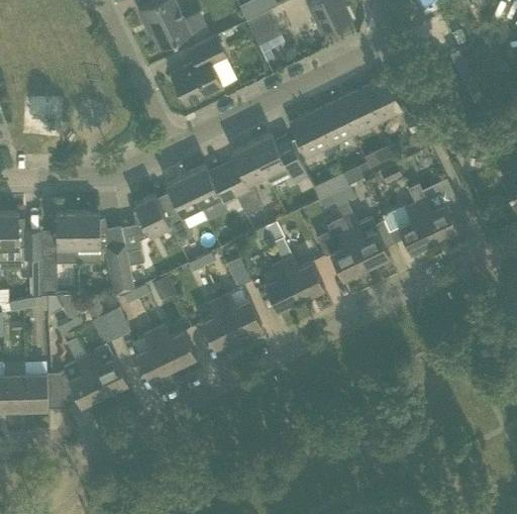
[(152,32),(161,48),(206,26),(200,12),(184,19),(174,0),(158,0),(137,10),(149,33),(152,32)]
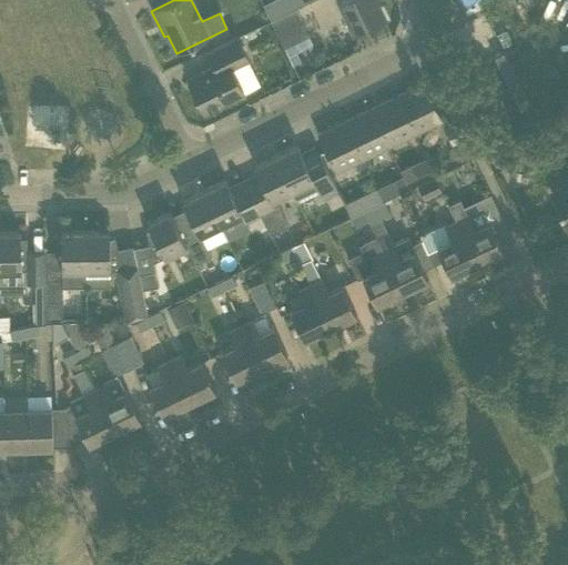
[(301,0),(276,0),(263,7),(272,23),(296,11),(305,7),(301,0)]
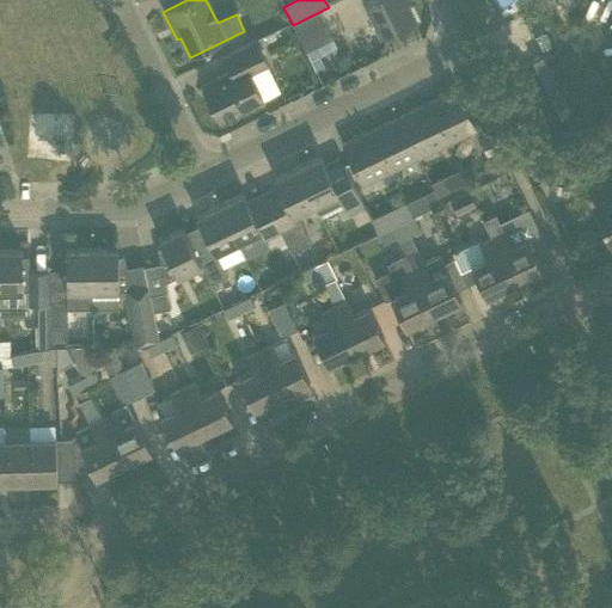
[(374,0),(365,5),(381,41),(415,24),(403,0),(374,0)]
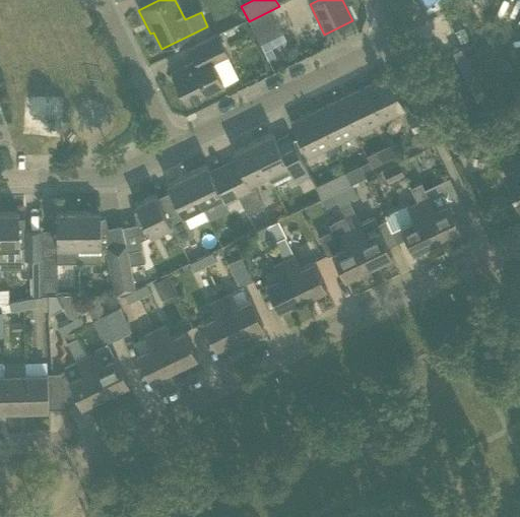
[(249,21),(260,46),(282,35),(271,10),(249,21)]
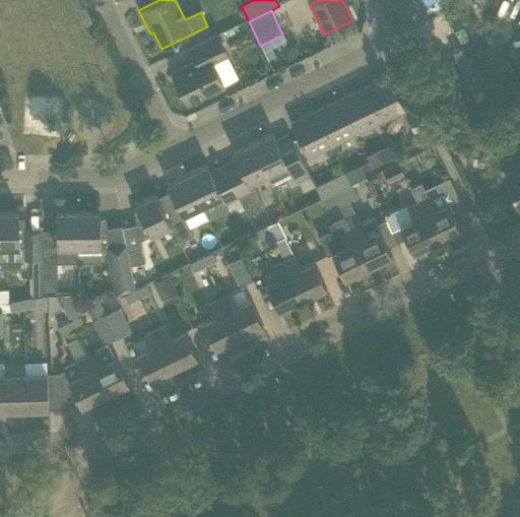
[(172,74),(187,105),(223,87),(213,66),(228,59),(217,36),(190,49),(196,62),(172,74)]
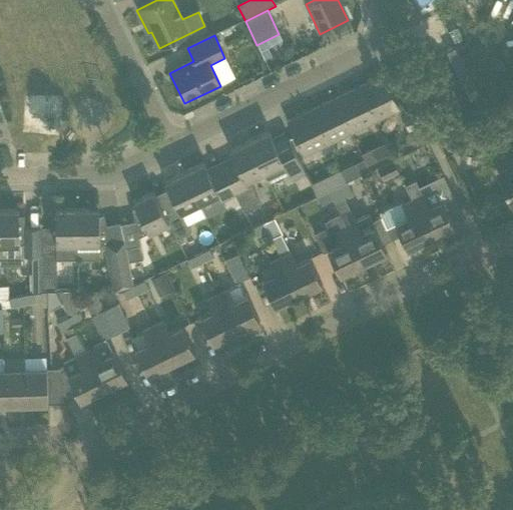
[(359,88),(375,122),(399,110),(383,77),(359,88)]
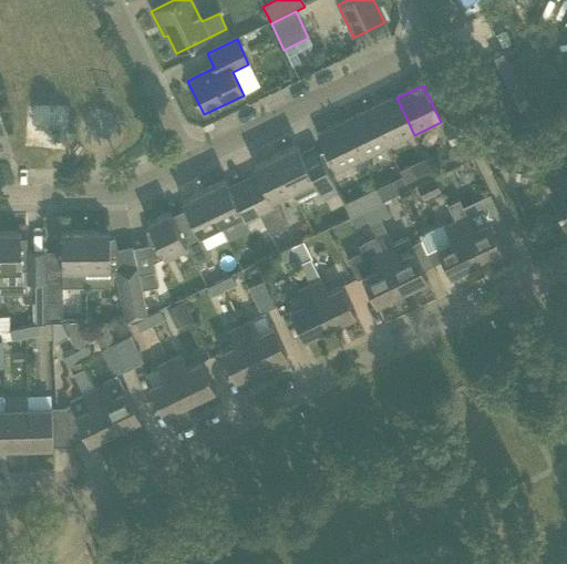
[(370,111),(388,147),(414,135),(397,98),(370,111)]
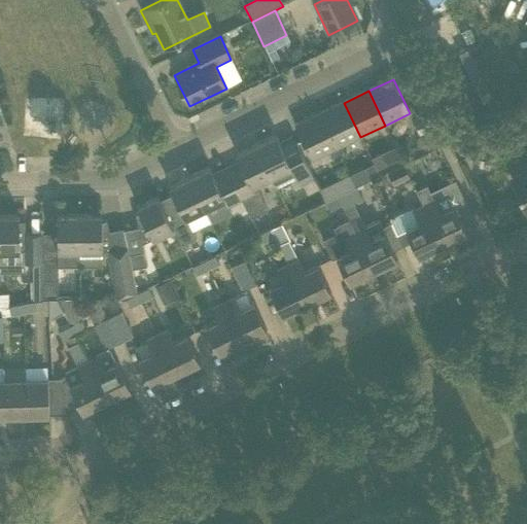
[(330,110),(320,114),(337,149),(359,138),(360,137),(360,136),(344,103),(337,106),(330,110)]
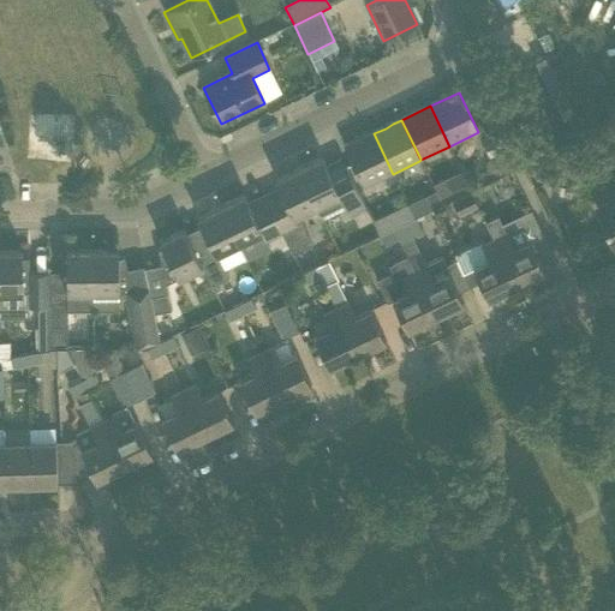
[(344,148),(363,189),(393,174),(374,133),(344,148)]
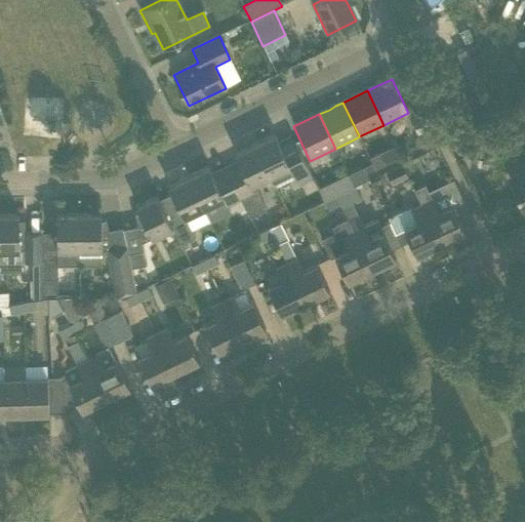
[(411,120),(416,130),(423,126),(419,116),(411,120)]
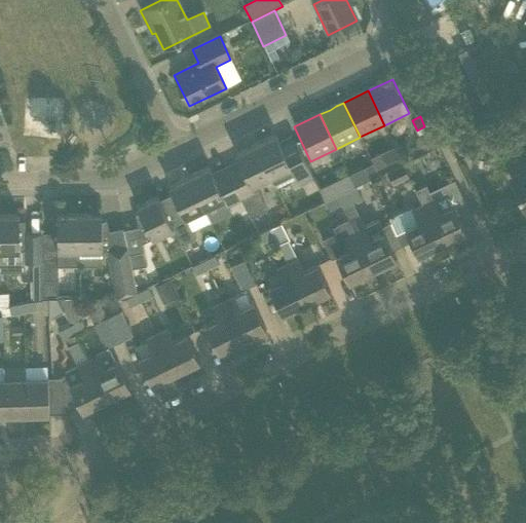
[(275,136),(255,146),(270,178),(276,189),(296,180),(297,182),(310,176),(306,166),(294,141),(280,147),(275,136)]
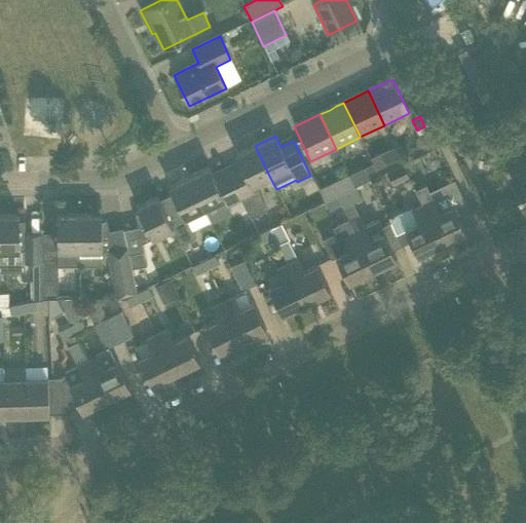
[(241,166),(227,174),(240,200),(250,220),(267,212),(258,192),(255,194),(252,187),(260,183),(270,178),(255,146),(235,155),(241,166)]
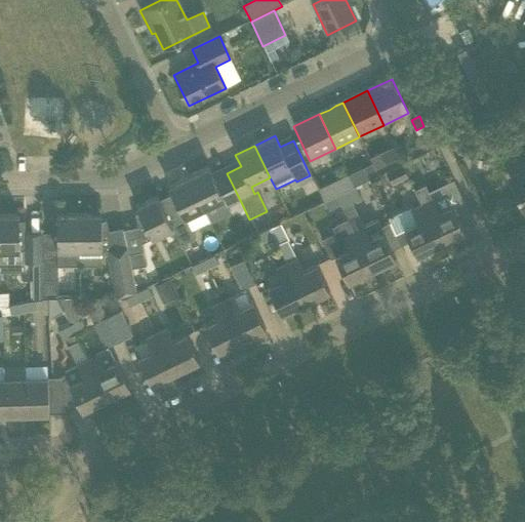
[(370,160),(375,170),(388,164),(382,154),(370,160)]
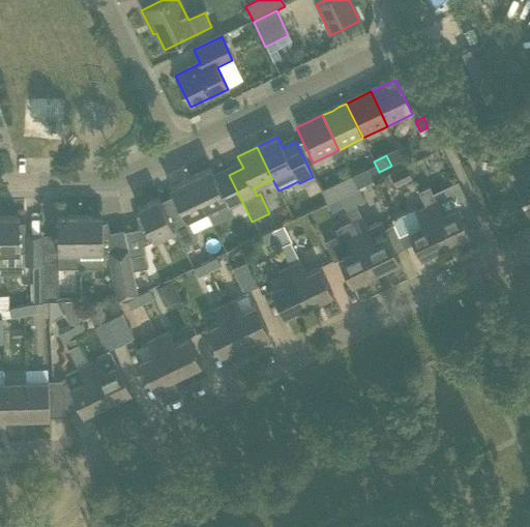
[(389,175),(395,187),(412,179),(406,167),(389,175)]
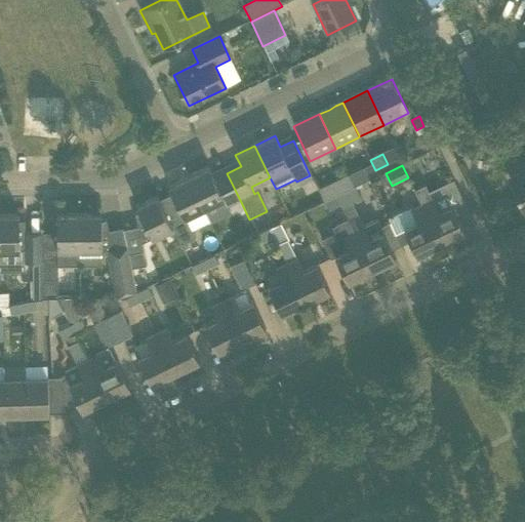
[(189,177),(204,209),(223,200),(226,207),(240,200),(227,173),(214,179),(208,168),(189,177)]
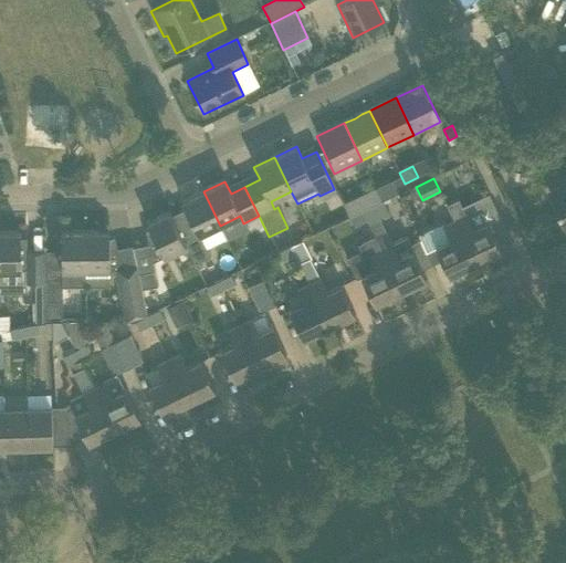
[(376,187),(365,193),(371,207),(383,201),(379,194),(376,187)]
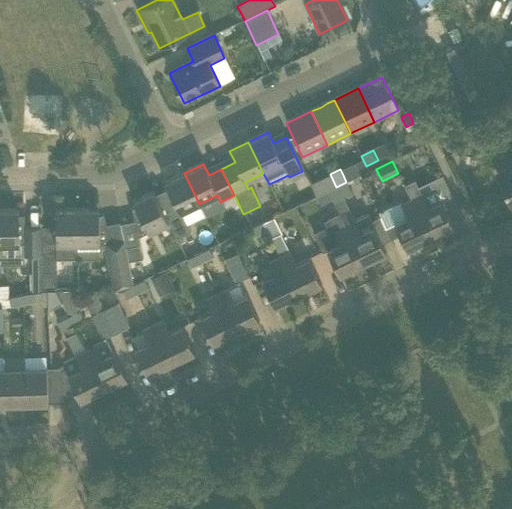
[(511,169),(498,176),(511,205),(511,169)]
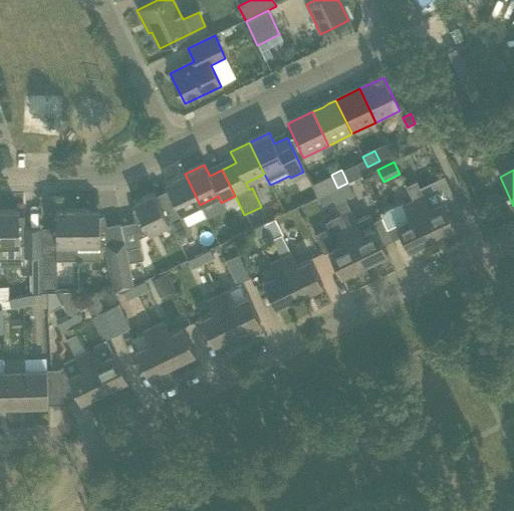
[(344,176),(347,183),(357,178),(354,171),(344,176)]
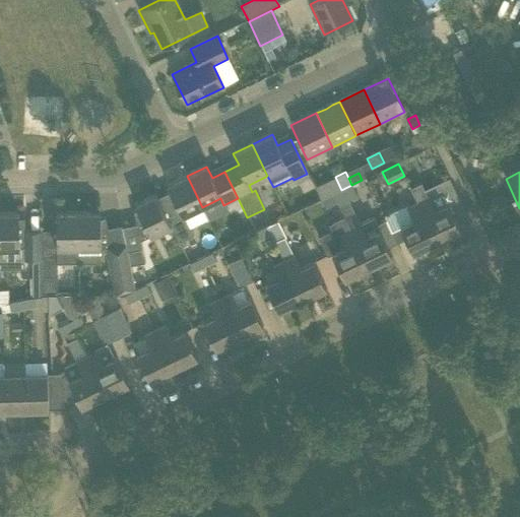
[(171,227),(179,243),(193,236),(182,217),(202,207),(187,176),(167,186),(173,197),(159,203),(171,227)]
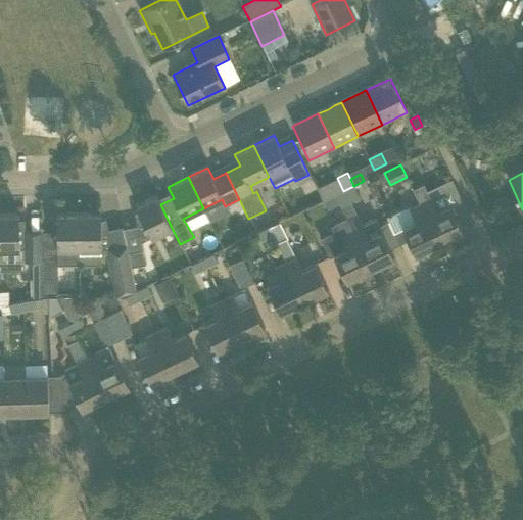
[(327,183),(317,187),(320,193),(324,200),(333,196),(327,183)]
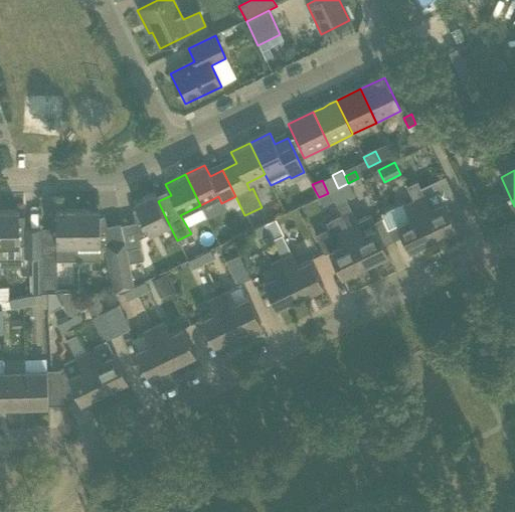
[(417,183),(406,188),(433,240),(456,228),(444,204),(455,199),(448,185),(423,197),(417,183)]
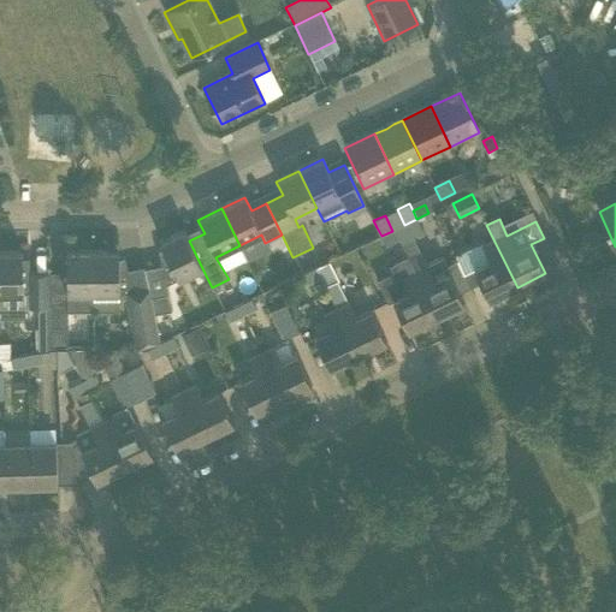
[(396,231),(394,232),(398,242),(401,247),(413,241),(424,236),(416,221),(409,225),(396,231)]
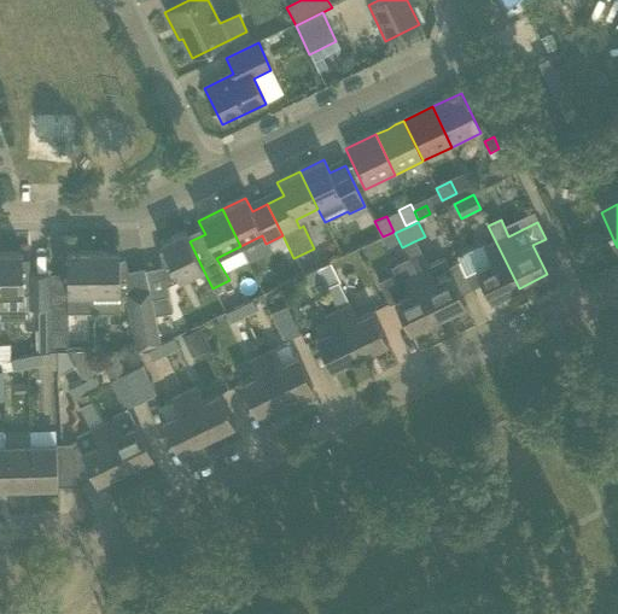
[(159,253),(167,287),(203,269),(190,241),(185,232),(161,244),(164,252),(159,253)]
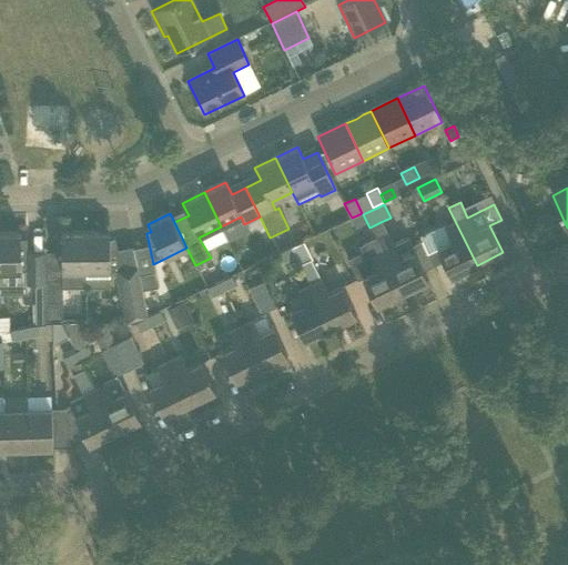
[(351,220),(355,229),(367,223),(363,214),(351,220)]
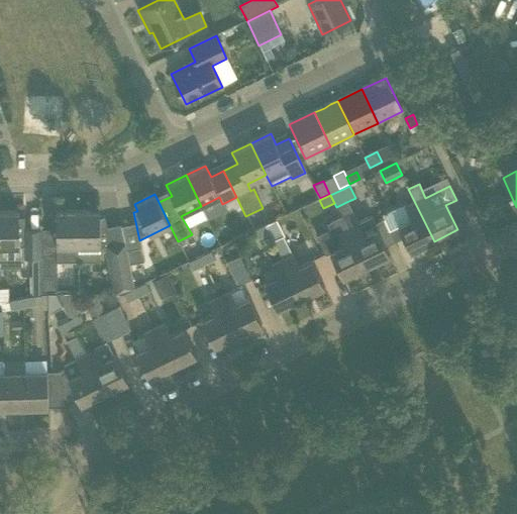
[(411,220),(398,227),(400,232),(410,252),(434,241),(428,229),(415,203),(405,208),(411,220)]
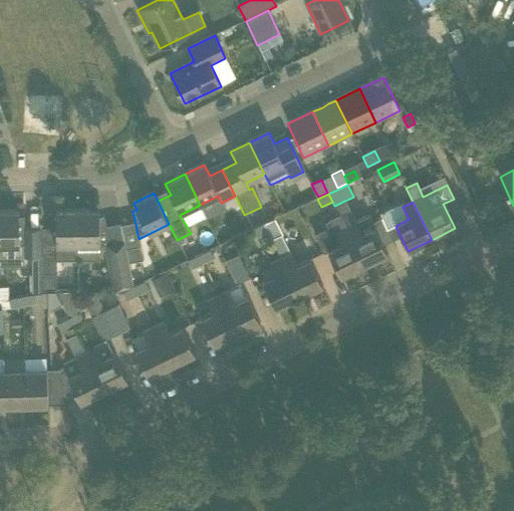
[(19,212),(0,211),(0,267),(23,267),(23,259),(34,259),(41,258),(41,250),(41,230),(23,230),(19,230),(19,212)]
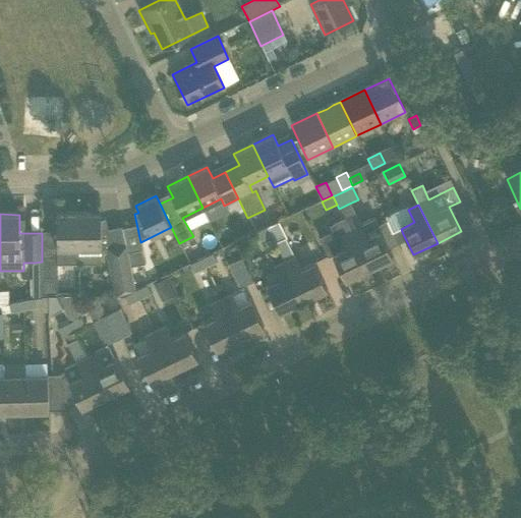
[(57,253),(42,253),(42,262),(43,279),(57,279),(57,265),(78,265),(78,249),(78,214),(56,214),(57,233),(57,253)]
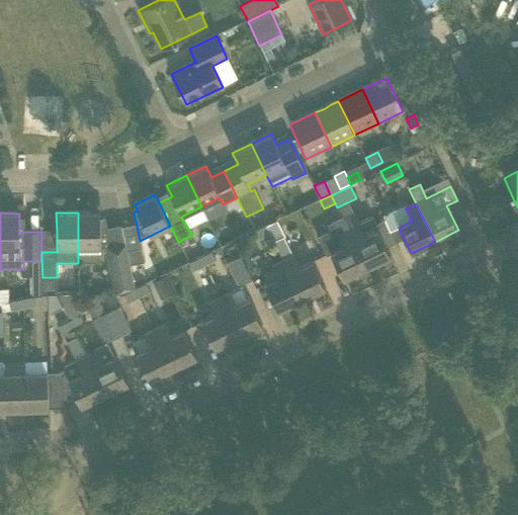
[(78,248),(78,263),(100,263),(99,247),(104,247),(111,247),(107,230),(104,219),(100,220),(100,212),(78,212),(78,248)]
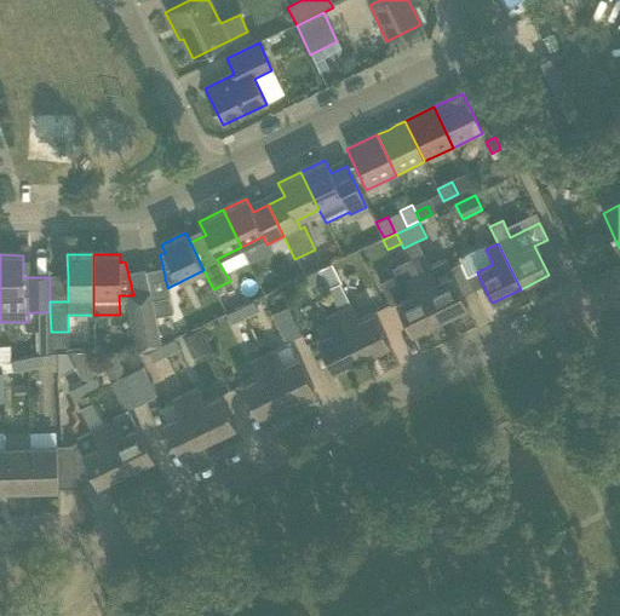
[(423,257),(411,263),(438,321),(468,306),(455,285),(452,276),(445,262),(429,269),(423,257)]
